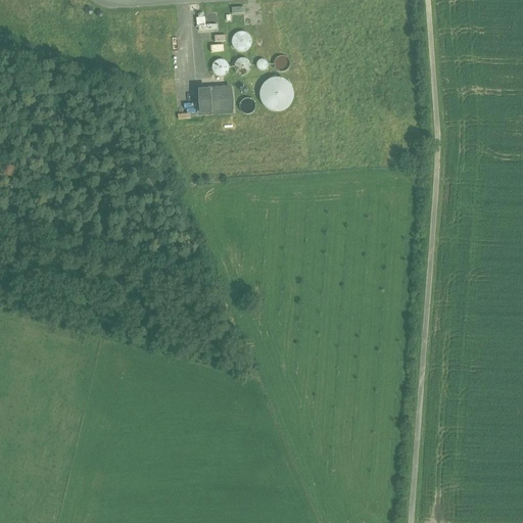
[(232,6),(233,15),(246,15),(245,5),(232,6)]
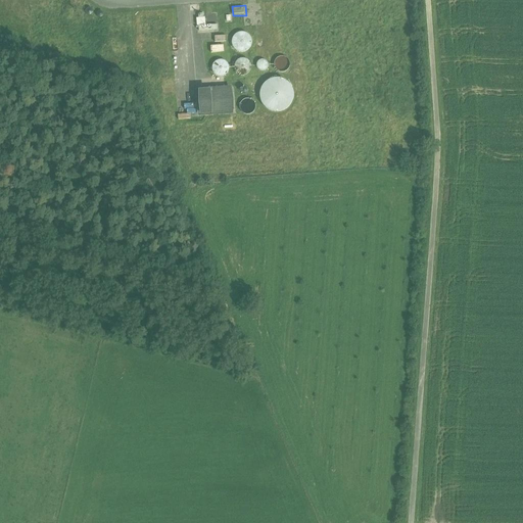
[(204,14),(205,26),(221,25),(221,13),(204,14)]
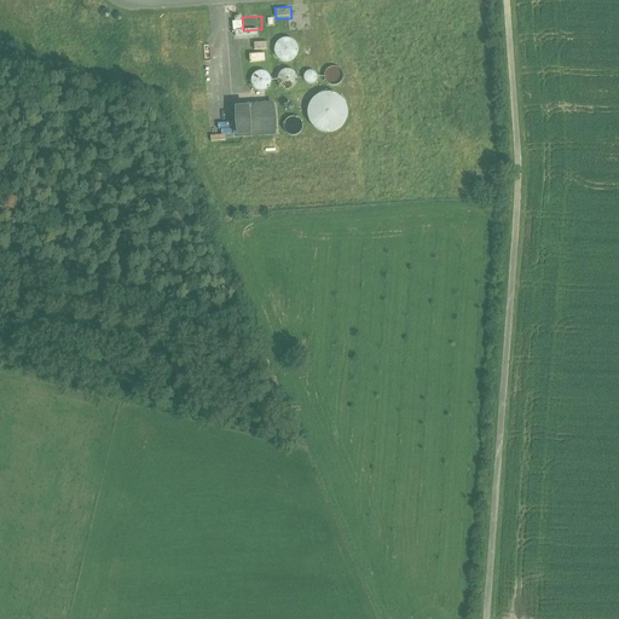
[(296,55),(298,51),(296,47),(295,44),(293,41),(290,40),(287,39),(283,40),(279,41),(277,44),(276,46),(275,50),(276,53),(277,57),(279,59),(282,61),(285,62),(289,61),(293,59),(295,57),(296,55)]
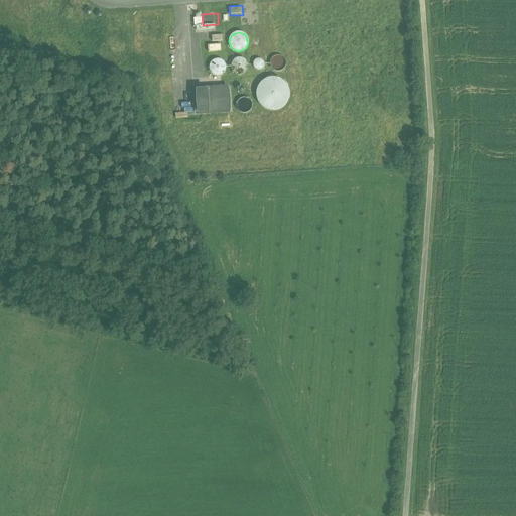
[(286,66),(286,62),(286,60),(284,58),(282,56),(279,56),(277,57),(275,58),(273,60),(273,63),(274,66),(275,68),(278,70),(280,70),(283,70),(285,68),(286,66)]
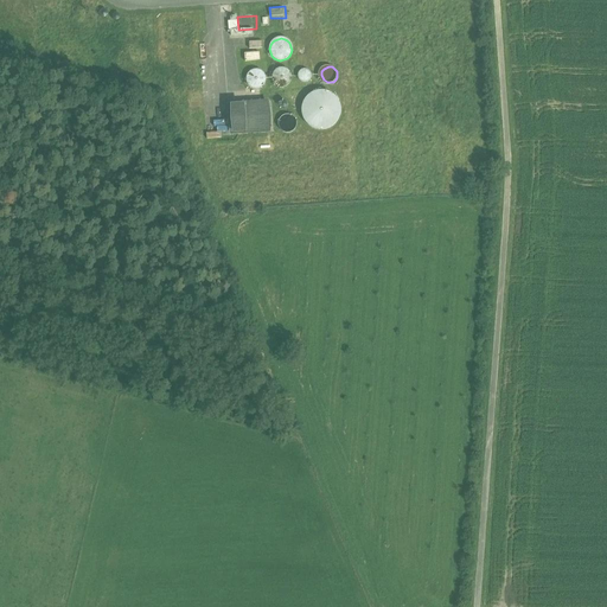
[(293,82),(294,78),(293,75),(292,72),(289,69),(287,68),(283,68),(280,68),(276,69),(274,71),(273,75),(272,77),(273,81),(274,84),(276,87),(279,88),(282,89),(286,89),(289,87),(292,84),(293,82)]
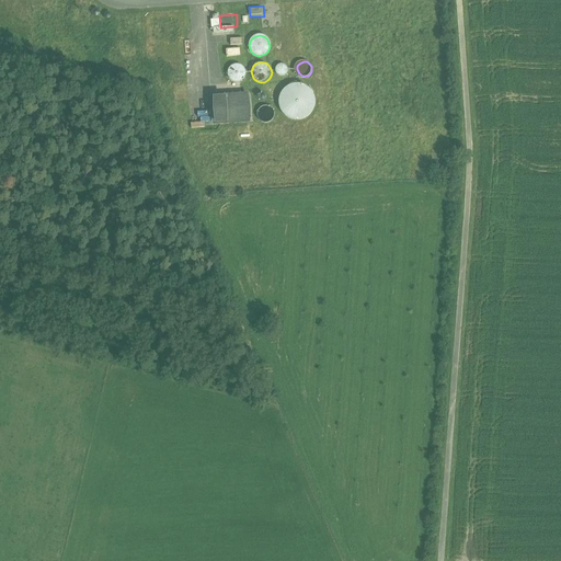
[(249,76),(249,72),(248,69),(247,67),(244,65),(241,64),(238,64),(235,64),(232,66),(230,68),(229,71),(228,73),(229,77),(231,80),(233,82),(236,83),(239,83),(242,82),(245,81),(248,79),(249,76)]
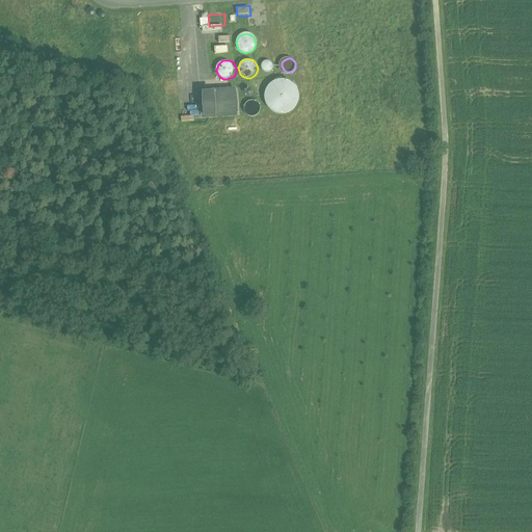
[(274,69),(274,67),(274,65),(273,63),(272,62),(271,61),(269,61),(267,61),(266,62),(265,63),(264,64),(263,67),(263,68),(263,70),(264,71),(265,72),(267,73),(268,73),(270,73),(271,73),(273,72),(274,70),(274,69)]
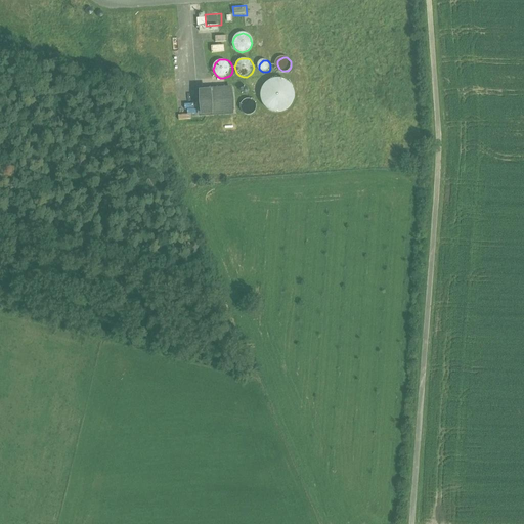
[(296,98),(296,95),(296,91),(295,88),(293,85),(291,82),(288,80),(285,79),(281,78),(278,77),(274,78),(271,79),(268,80),(265,83),(263,85),(261,88),(261,92),(260,95),(261,99),(262,102),(263,105),(266,108),(268,111),(271,112),(275,113),(278,113),(282,113),(286,112),(289,110),(291,107),(294,104),(295,101),(296,98)]
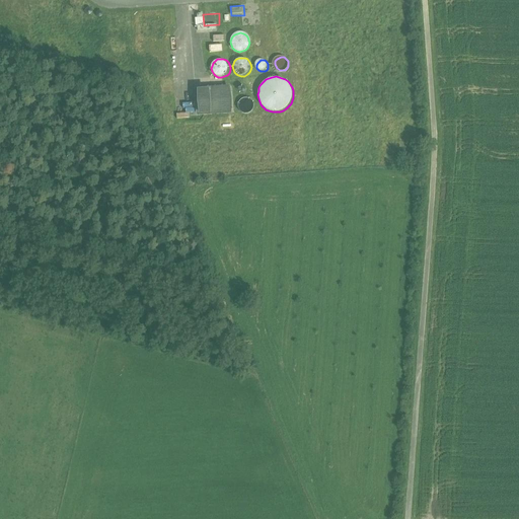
[(200,95),(201,114),(234,113),(233,88),(212,88),(212,94),(200,95)]
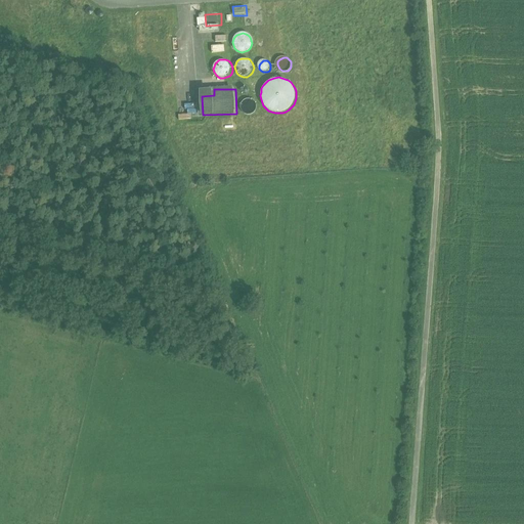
[(257,110),(258,107),(257,105),(256,102),(255,100),(252,99),(250,99),(247,100),(245,101),(244,103),(243,106),(243,108),(244,111),(246,113),(248,114),(251,115),(253,114),(255,113),(257,110)]
